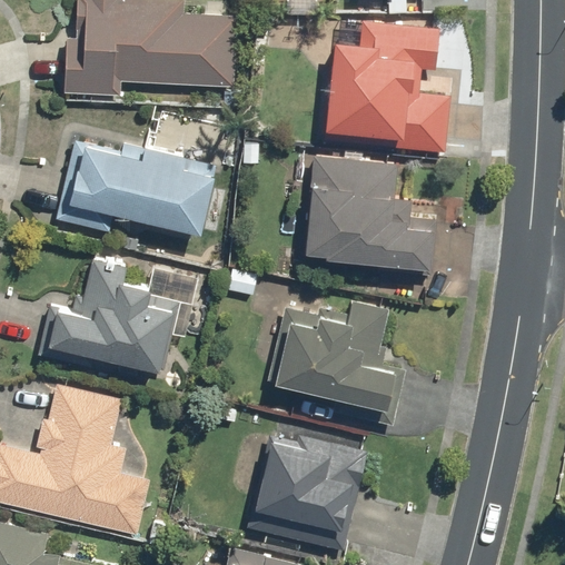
[(67,39),(65,93),(121,97),(122,82),(236,88),(239,16),(187,13),(187,0),(77,0),(76,39),(67,39)]
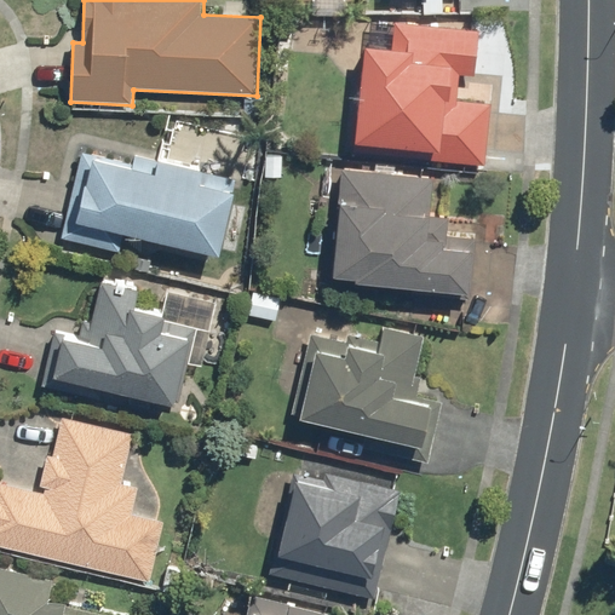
[(351,153),(488,167),(495,107),(459,103),(461,74),(473,75),(480,30),(396,22),(392,49),(363,45),(351,153)]
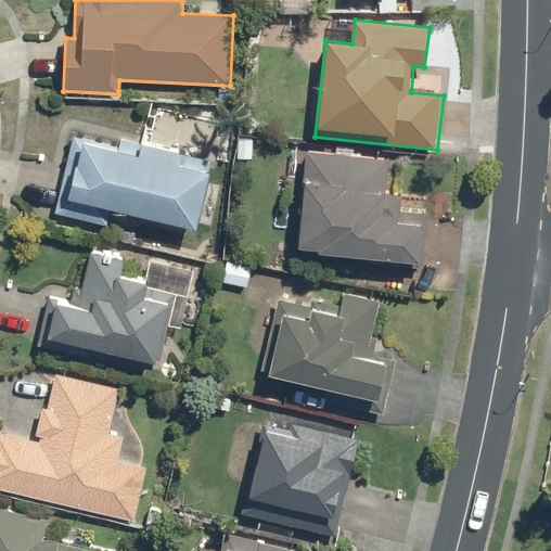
[(74,138),(54,215),(109,229),(114,208),(193,229),(210,164),(122,140),(118,149),(74,138)]
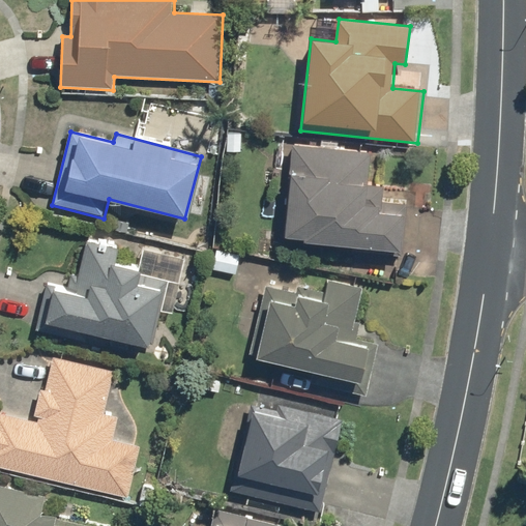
[(283,239),(406,250),(410,204),(382,202),(384,183),(369,182),(372,153),(291,146),(283,239)]
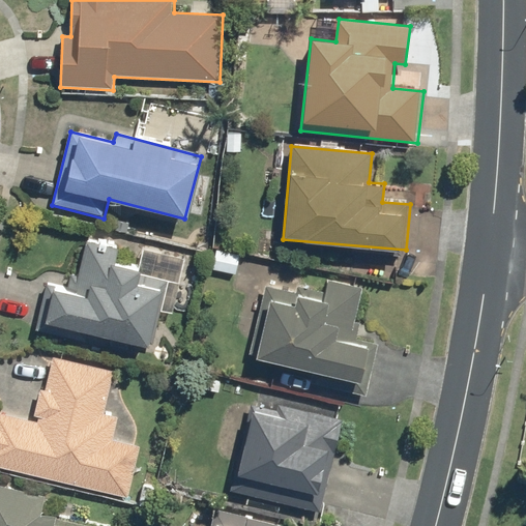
[(48,285),(36,330),(128,353),(132,341),(149,346),(156,313),(174,317),(187,259),(87,234),(72,291),(48,285)]
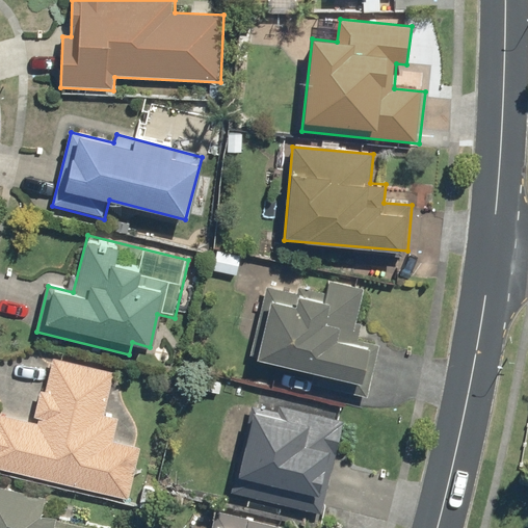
[(311,386),(369,400),(381,346),(354,339),(367,288),(328,279),(323,299),(268,286),(252,357),(314,372),(311,386)]
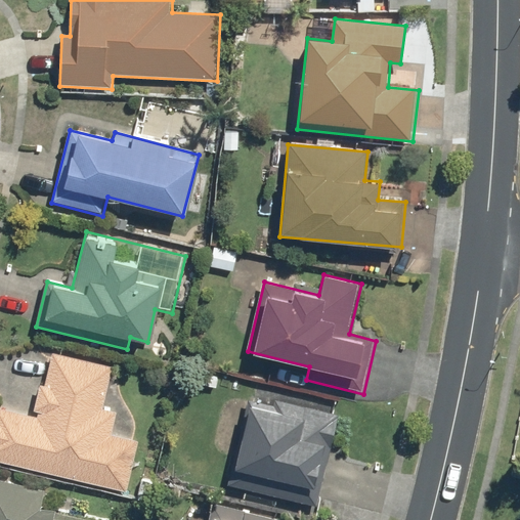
[(0,406),(0,463),(127,493),(140,441),(114,435),(119,412),(105,408),(116,367),(51,352),(36,416),(0,406)]
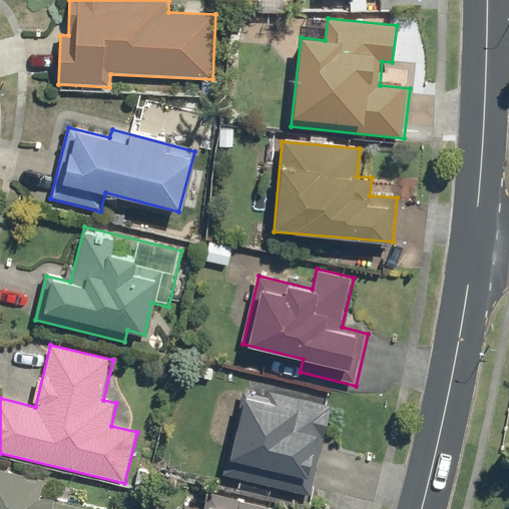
[(242,392),(222,476),(313,496),(334,406),(270,391),(268,398),(242,392)]
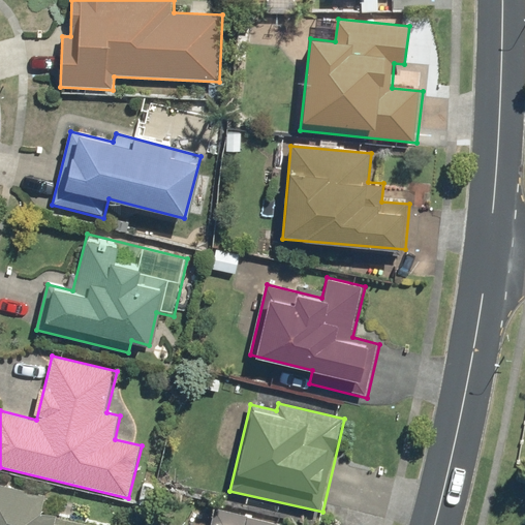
[(47,496),(0,485),(0,524),(90,524),(42,514),(47,496)]
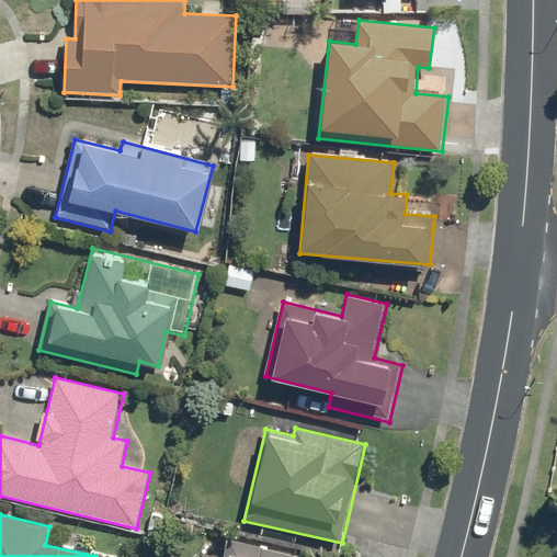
[(297,556),(229,538),(224,556),(297,556)]
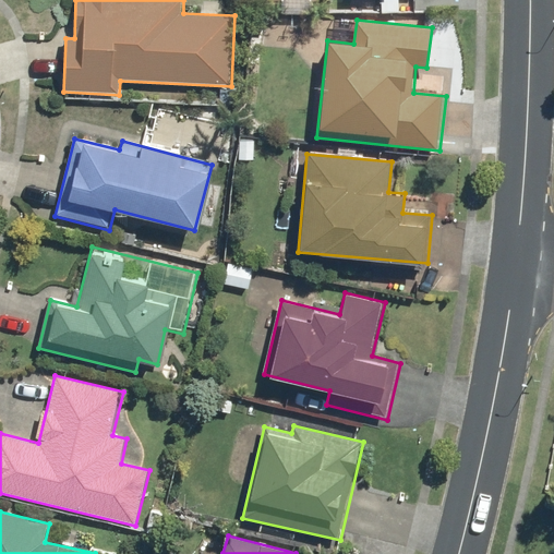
All buildings are outlined.
